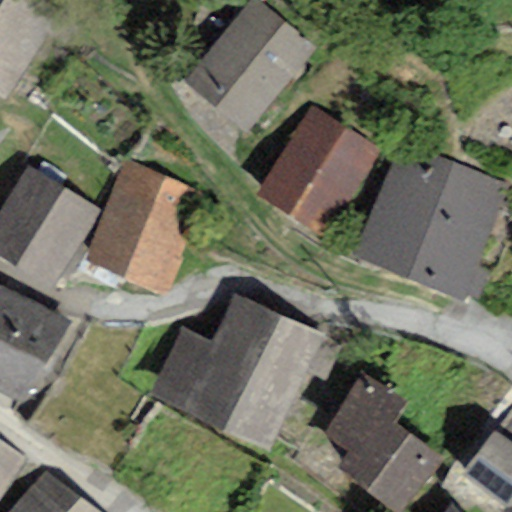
[(51,0),(0,0),(0,96),(1,97),(61,6),(51,0)]
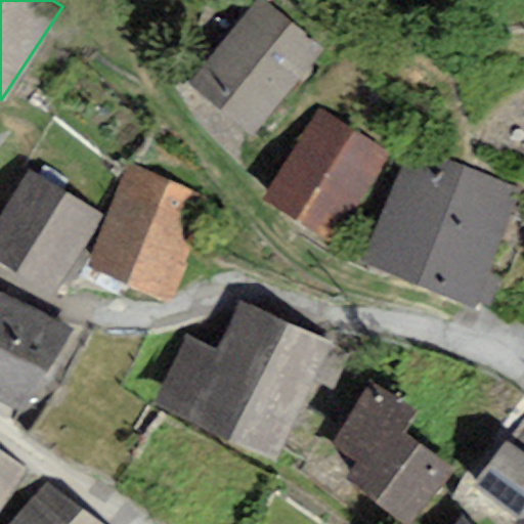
[(254,0),(185,81),(251,136),(323,50),(263,0),(254,0)]
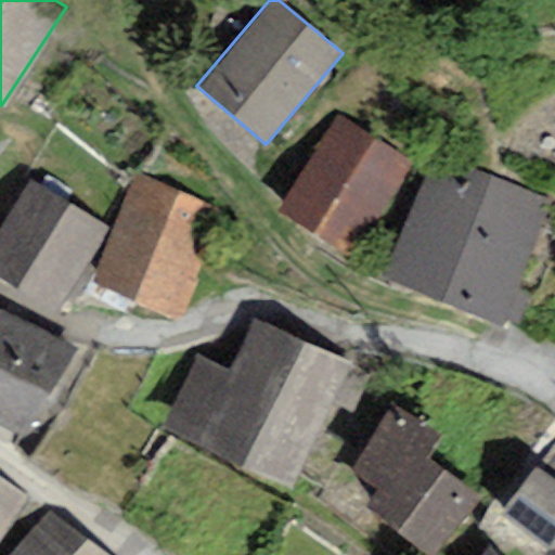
[(337,116),(276,211),(349,260),(411,166),(337,116)]
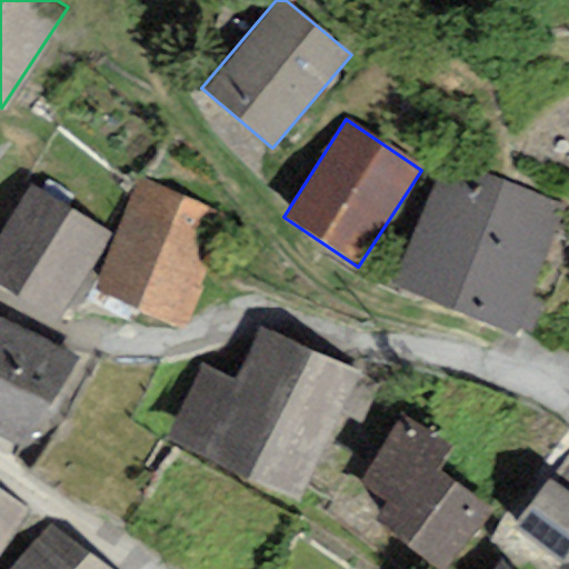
[(565,206),(445,158),(391,287),(513,336),(565,206)]
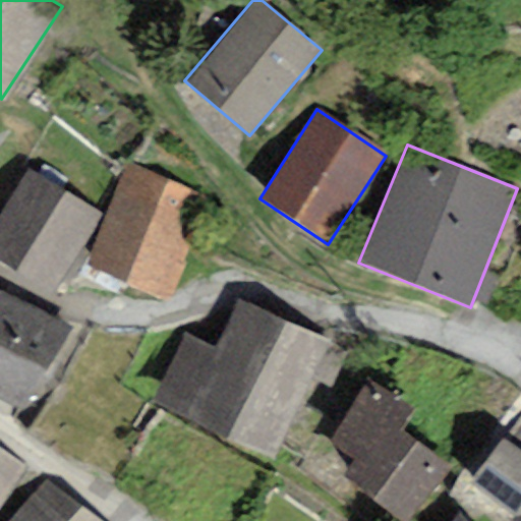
[(198,193),(127,163),(82,268),(168,304),(194,244),(179,237),(198,193)]
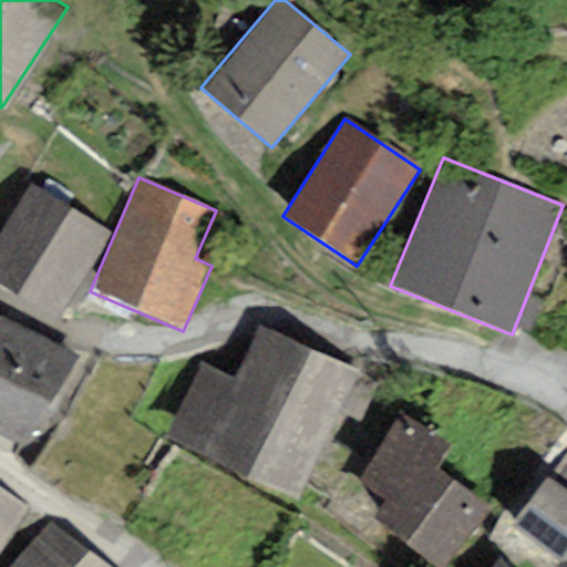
[(32,185),(0,235),(0,285),(55,320),(111,236),(32,185)]
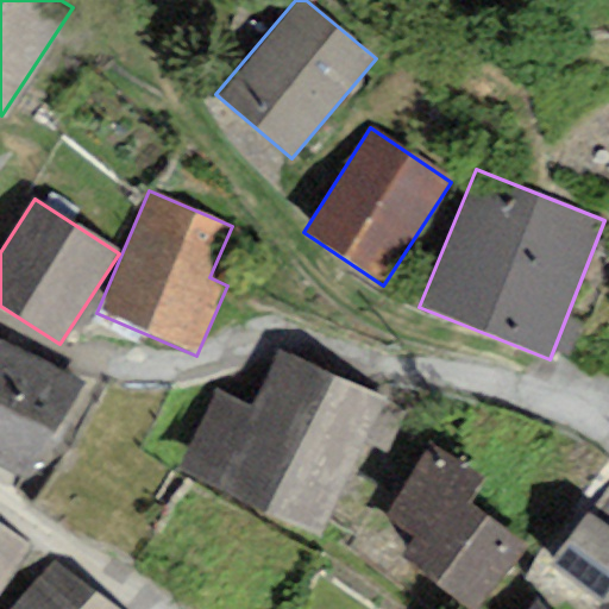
[(0,344),(0,471),(24,483),(85,385),(0,344)]
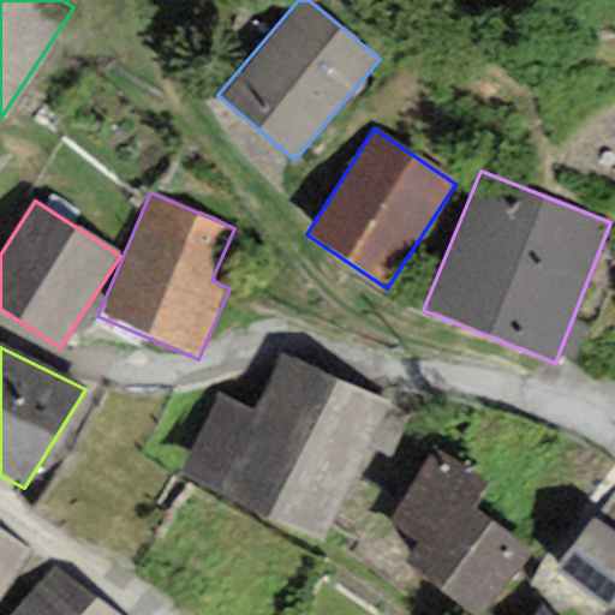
[(178,476),(322,543),(388,402),(280,352),(252,410),(216,393),(178,476)]
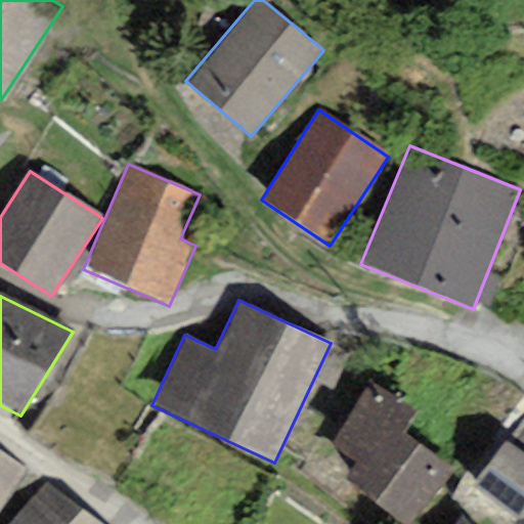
[(399,523),(410,523),(453,471),(399,432),(413,412),(372,383),(331,449),(355,465),(346,480),(399,523)]
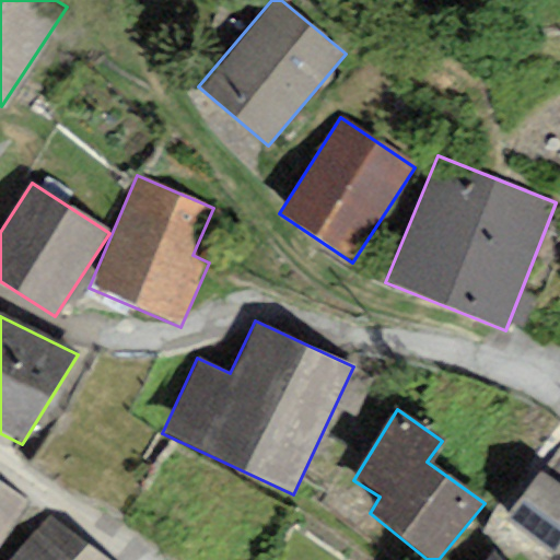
[(550,559),(559,559),(559,487),(539,473),(502,523),(551,559),(550,559)]
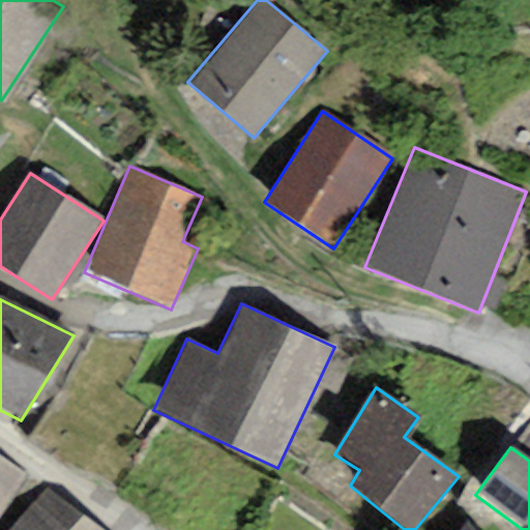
[(0,512),(26,475),(0,457),(0,512)]
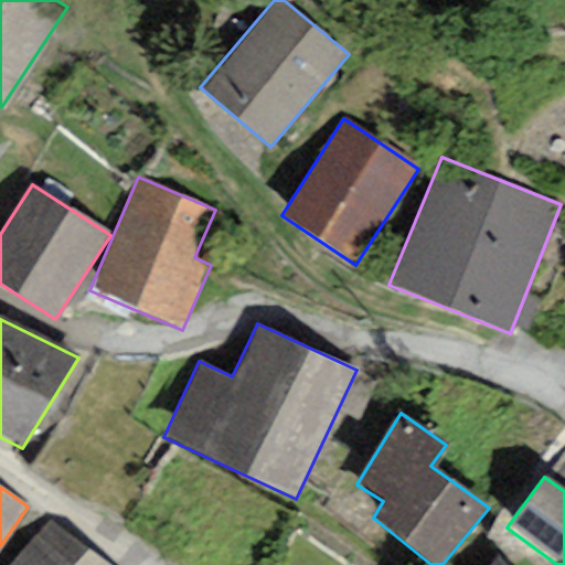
[(106,564),(50,521),(9,564),(106,564)]
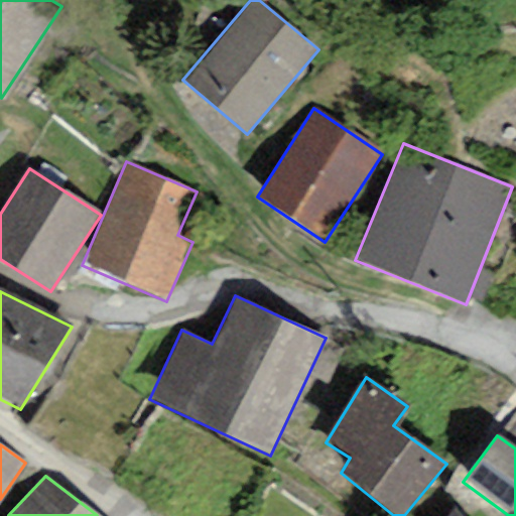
All buildings are outlined.
